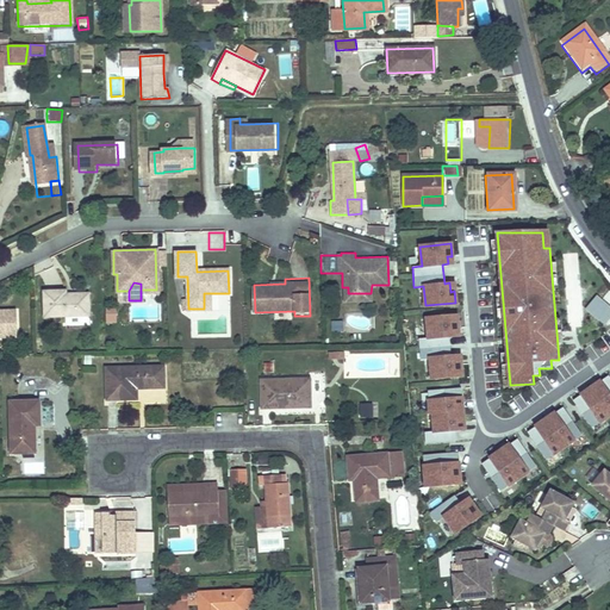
[(348,287),(344,287),(346,302),(372,300),(371,293),(348,293),(348,287)]
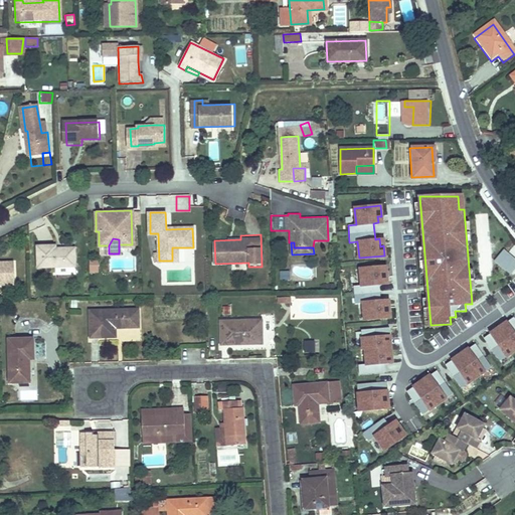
[(57,244),(39,245),(40,270),(76,269),(76,248),(57,248),(57,244)]
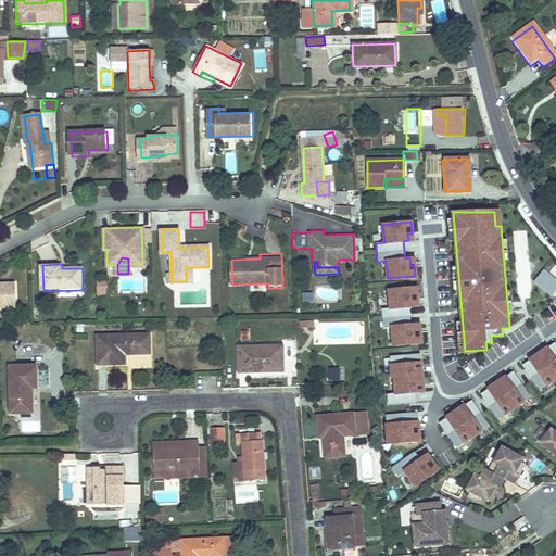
[(186,267),(186,281),(196,281),(194,267),(186,267)]
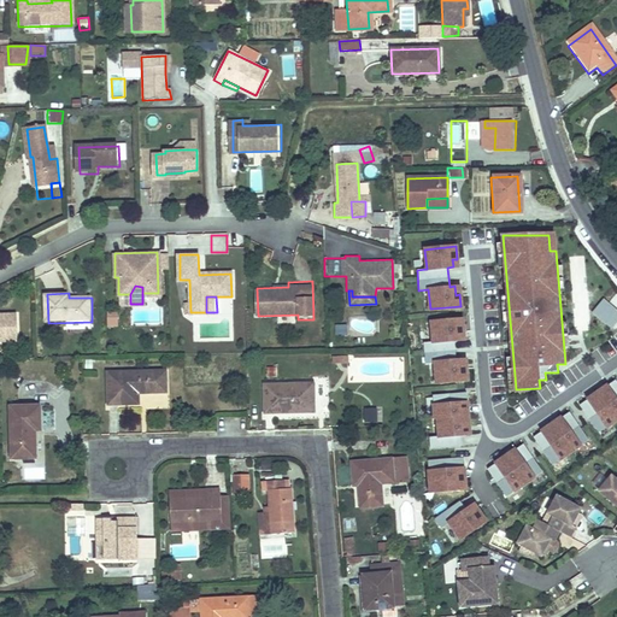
[(591,312),(610,330),(616,322),(616,310),(604,299),(591,312)]
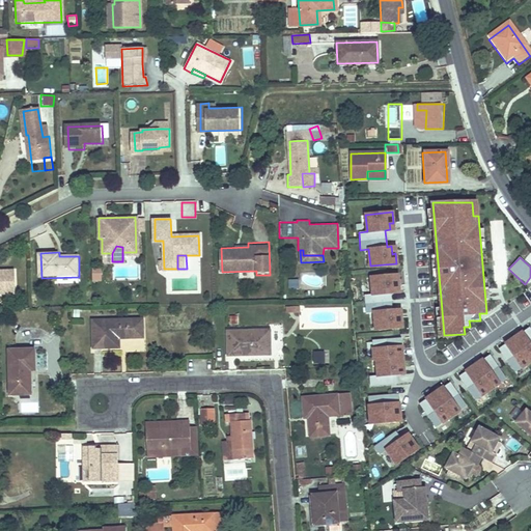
[(101,282),(102,270),(92,269),(91,281),(101,282)]
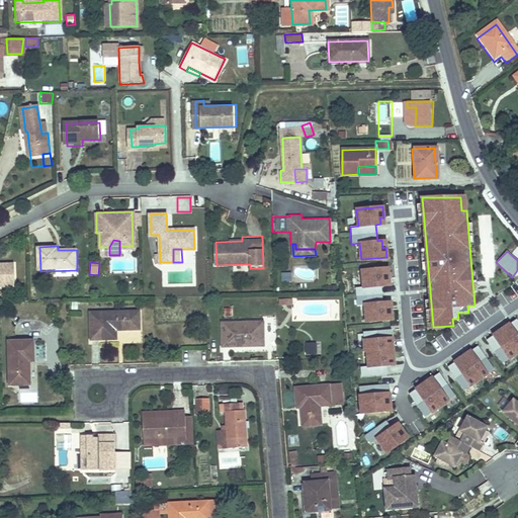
[(0,286),(15,286),(14,264),(0,264),(0,286)]
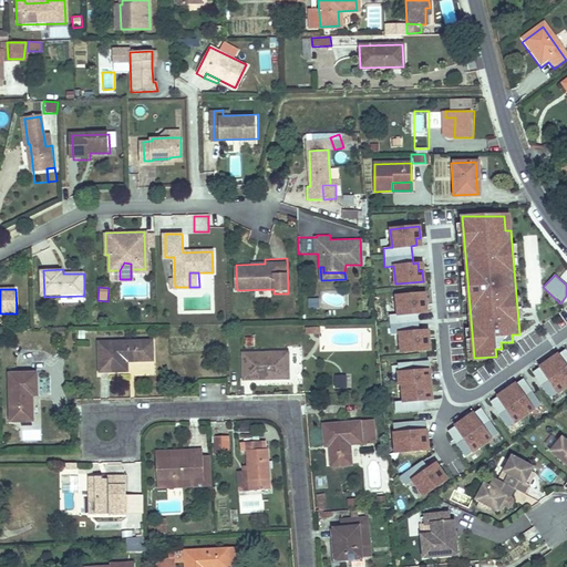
[(398,313),(389,315),(390,333),(400,332),(401,351),(429,349),(428,338),(424,338),(423,330),(419,330),(416,312),(422,312),(421,306),(425,305),(424,294),(397,296),(398,313)]
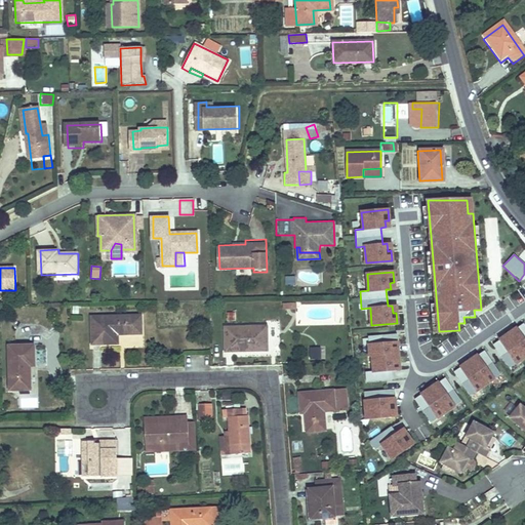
[(139,314),(90,315),(91,342),(118,341),(118,332),(140,331),(139,314)]
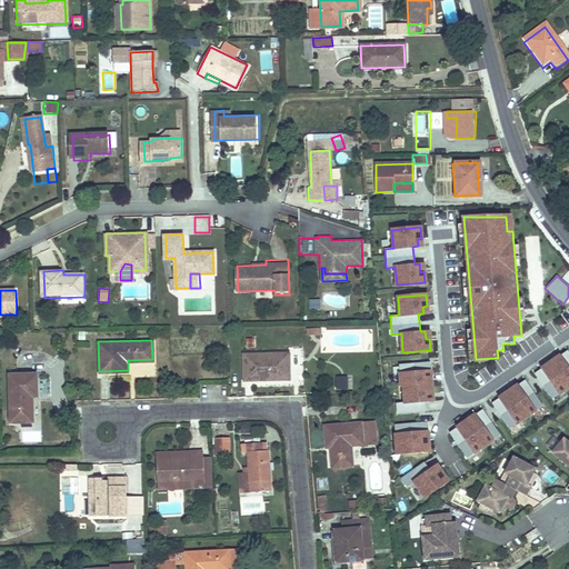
[(568,386),(568,352),(567,350),(533,372),(551,398),(568,386)]
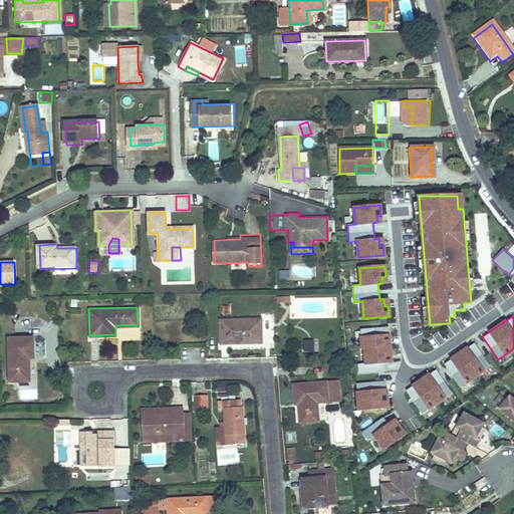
[(261,317),(220,319),(220,342),(261,341),(261,317)]
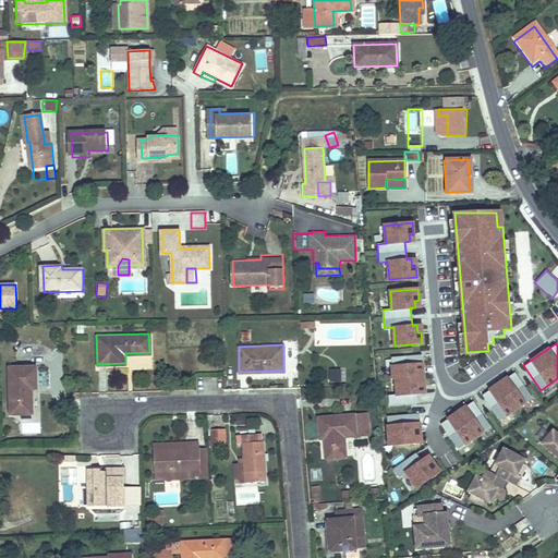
[(388,396),(389,404),(416,403),(415,393),(421,393),(421,386),(424,386),(422,355),(393,358),(395,378),(398,377),(399,396),(388,396)]
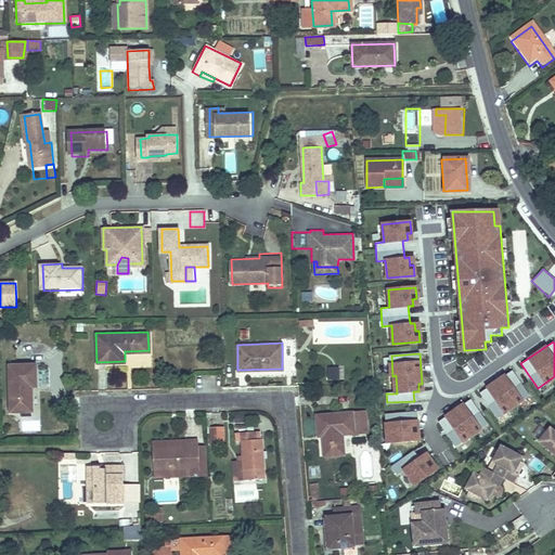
[(36,365),(10,366),(11,413),(30,413),(30,388),(36,388),(36,365)]
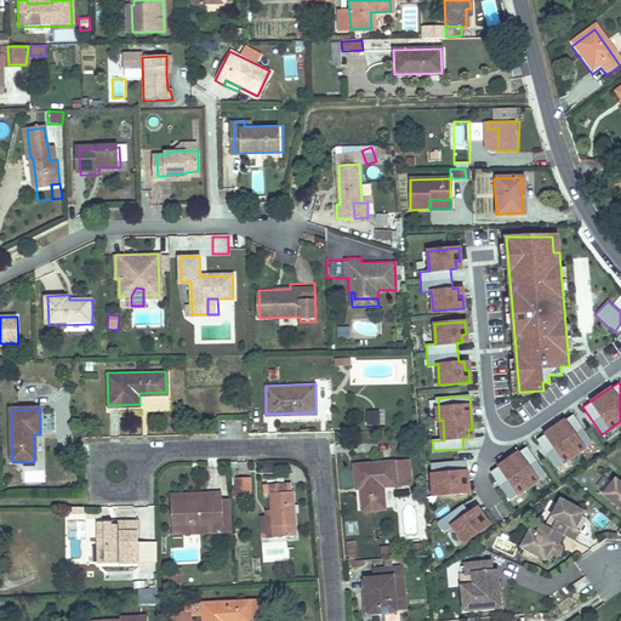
[(366,425),(380,425),(381,412),(366,411),(366,425)]
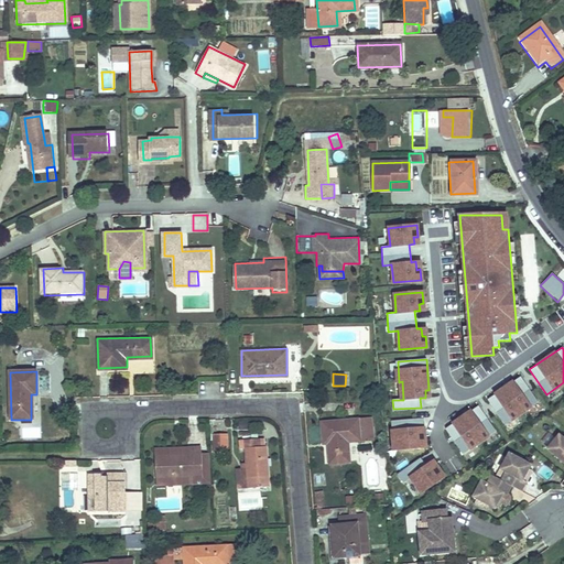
[(538,401),(520,376),(487,399),(505,424),(538,401)]
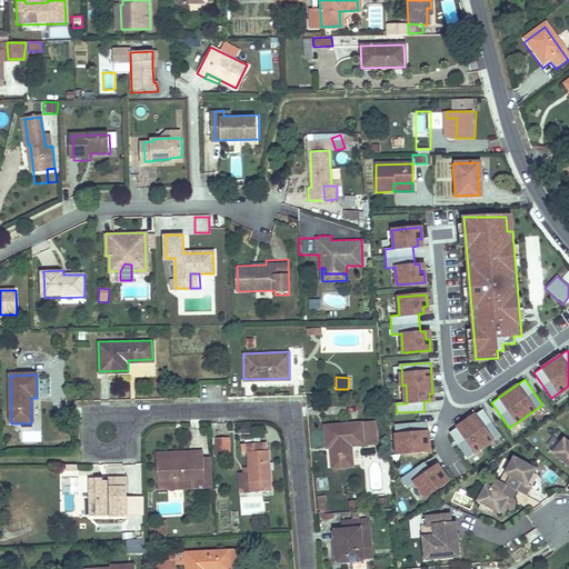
[(499,433),(482,409),(449,432),(467,457),(499,433)]
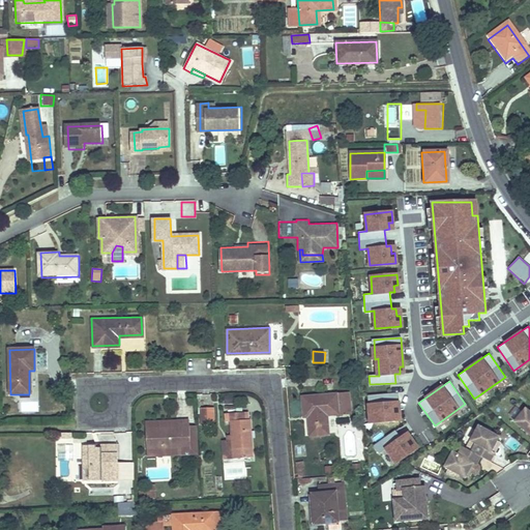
[(349,390),(302,394),(303,414),(307,414),(310,433),(328,432),(326,412),(350,411),(349,390)]
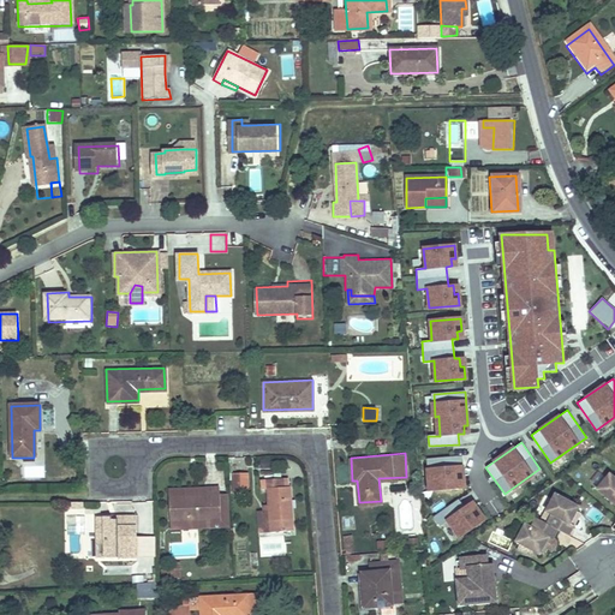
[(461,455),(425,459),(428,490),(464,487),(463,475),(458,475),(458,467),(463,467),(461,455)]
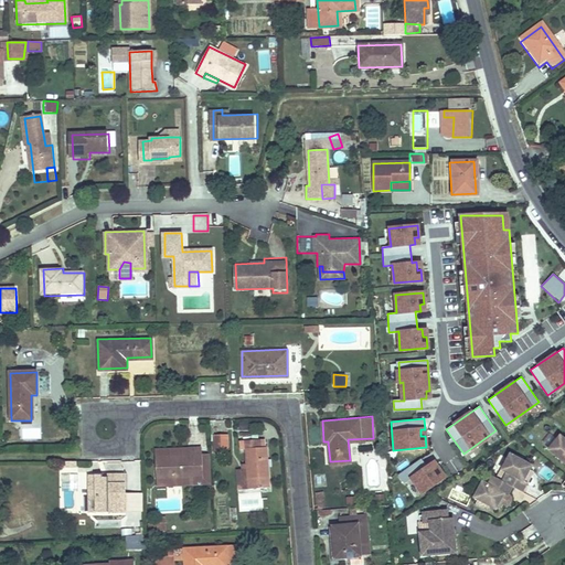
[(227,434),(213,435),(214,451),(230,451),(227,434)]
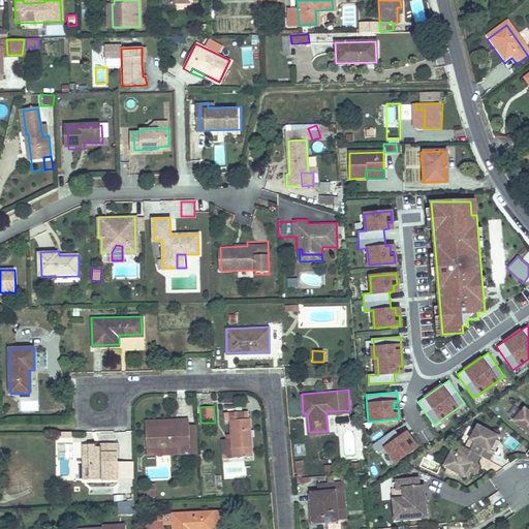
[(528,411),(528,412),(524,408),(514,422),(528,434),(528,411)]
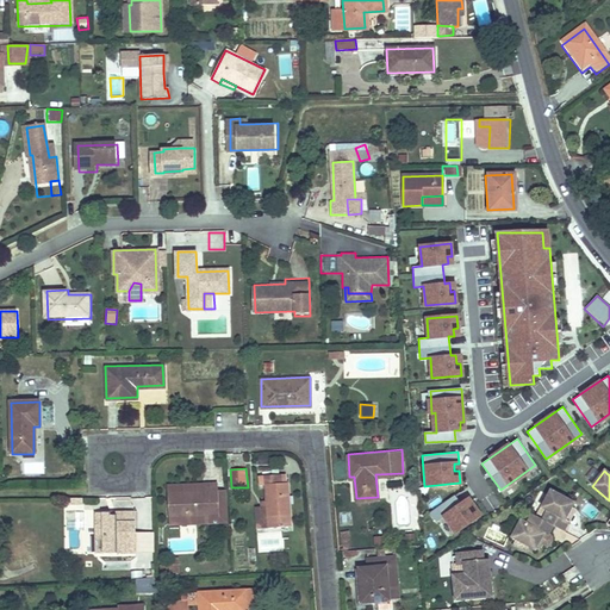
[(279,472),(256,474),(257,484),(262,484),(267,526),(290,523),(285,481),(280,481),(279,472)]
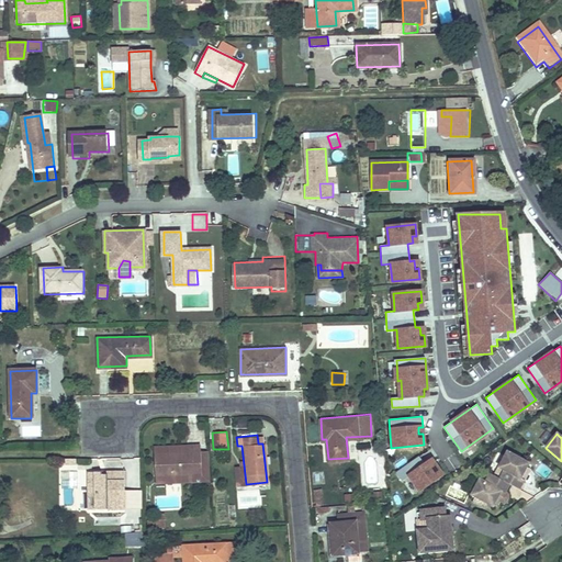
[(200,473),(198,450),(198,442),(188,444),(188,450),(154,452),(155,475),(200,473)]
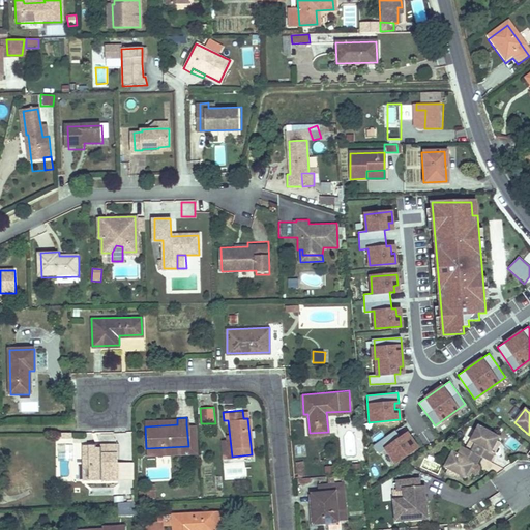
[(199,445),(198,423),(186,424),(188,446),(199,445)]
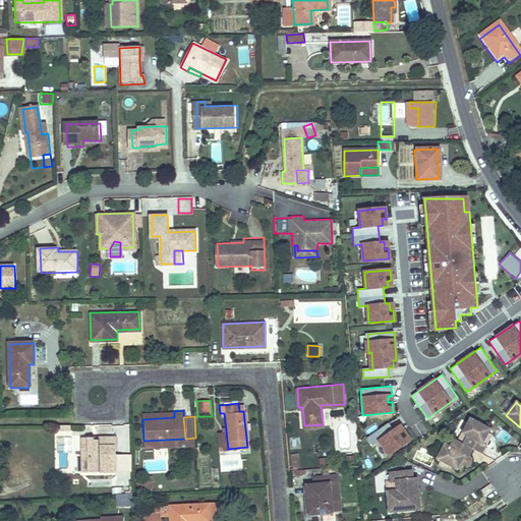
[(490,429),(471,419),(463,435),(467,436),(464,444),(455,439),(451,447),(446,444),(438,459),(458,469),(462,462),(465,455),(468,457),(473,448),(482,453),(486,445),(483,444),(490,429)]
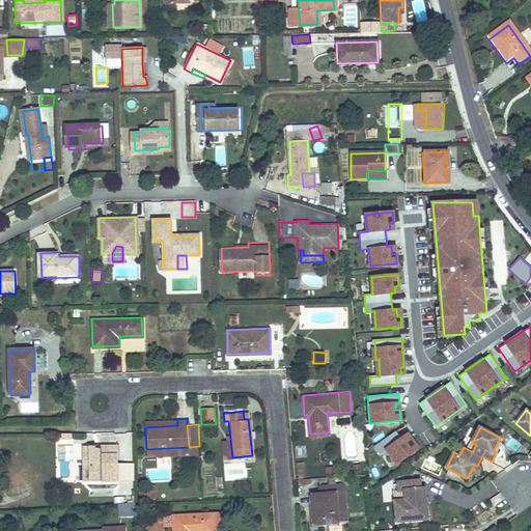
[(408,434),(400,439),(395,430),(374,446),(393,471),(420,450),(408,434)]
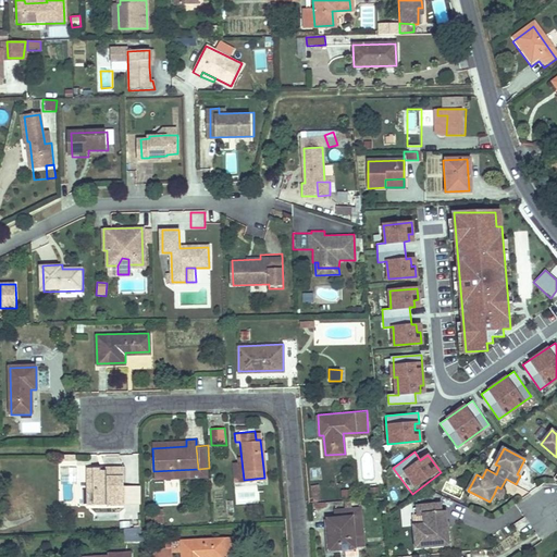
[(85,466),(86,491),(94,491),(94,503),(122,502),(121,465),(85,466)]
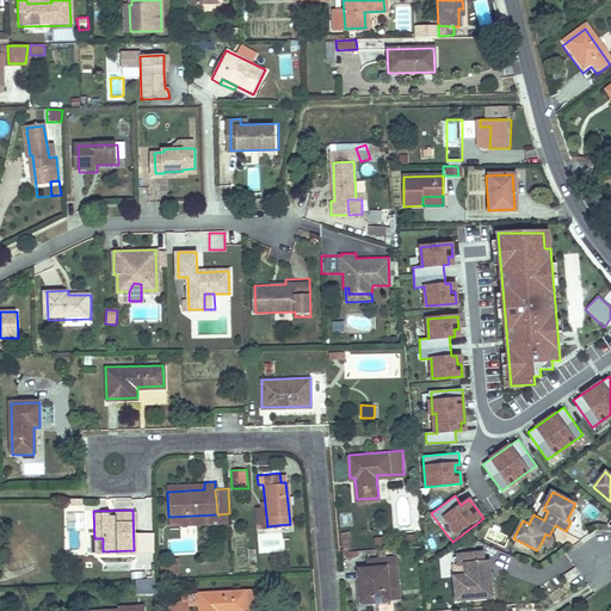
[(431,543),(438,539),(432,526),(425,529),(431,543)]
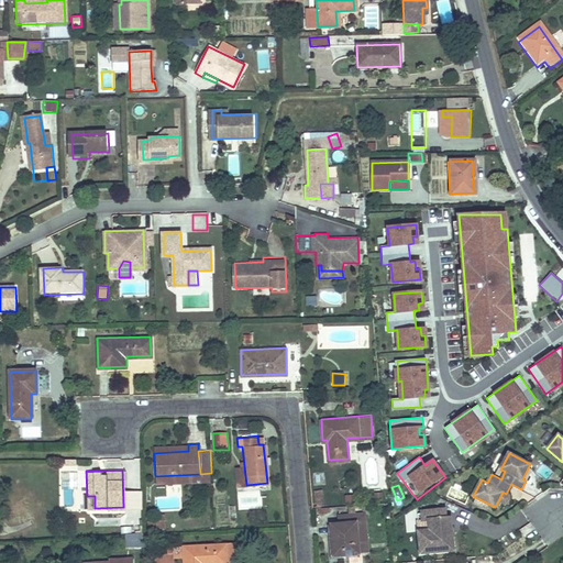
[(313,492),(315,508),(323,507),(322,490),(313,492)]
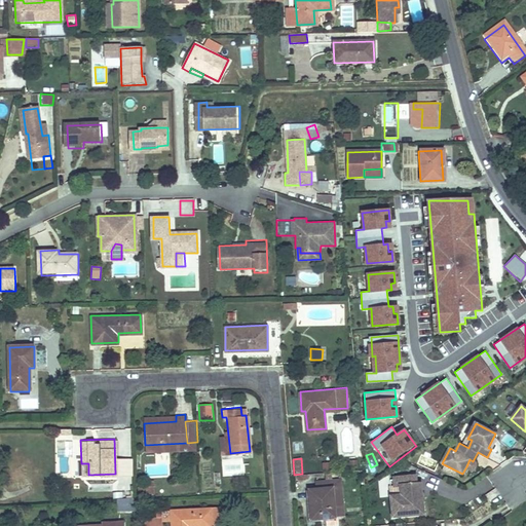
[(473,461),(470,459),(466,466),(472,470),(475,468),(477,465),(476,462),(473,461)]
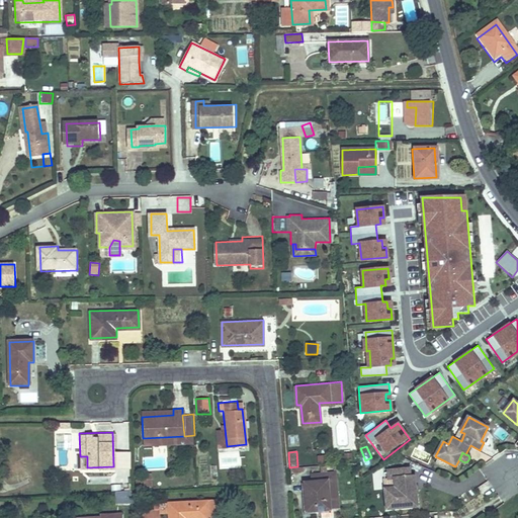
[(307,509),(318,508),(330,507),(336,506),(332,470),(325,471),(324,465),(318,465),(318,471),(310,472),(311,480),(304,480),(307,509)]
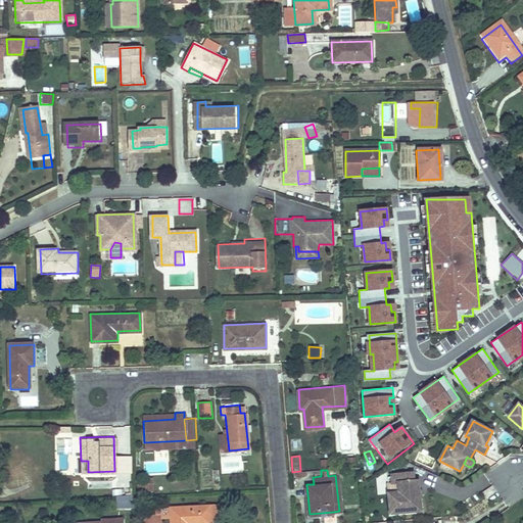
[(398,483),(400,503),(400,514),(422,512),(419,480),(413,481),(412,475),(393,476),(393,483),(398,483)]
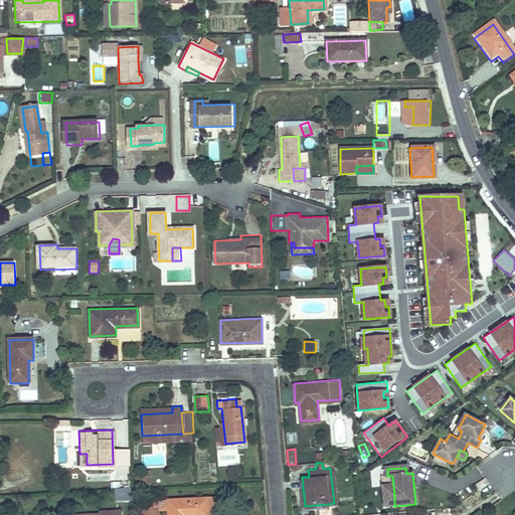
[(167,498),(167,514),(217,514),(216,495),(207,496),(167,498)]
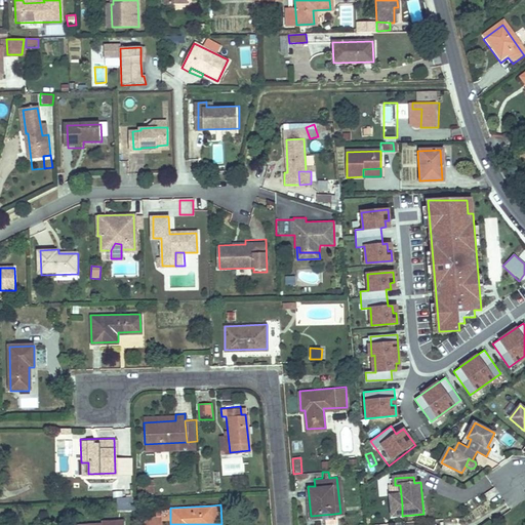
[(402,516),(402,505),(392,506),(393,517),(402,516)]
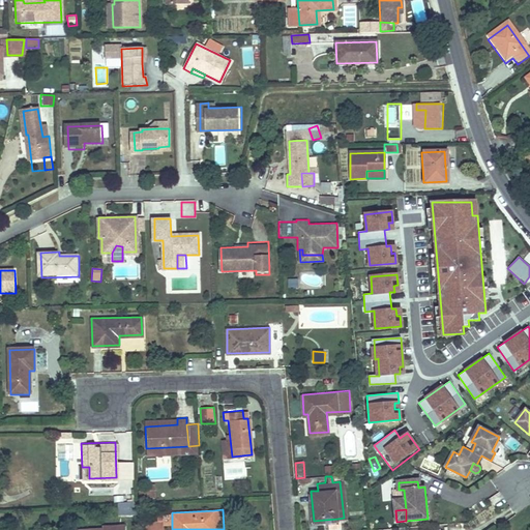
[(337,519),(325,520),(326,528),(339,527),(337,519)]
